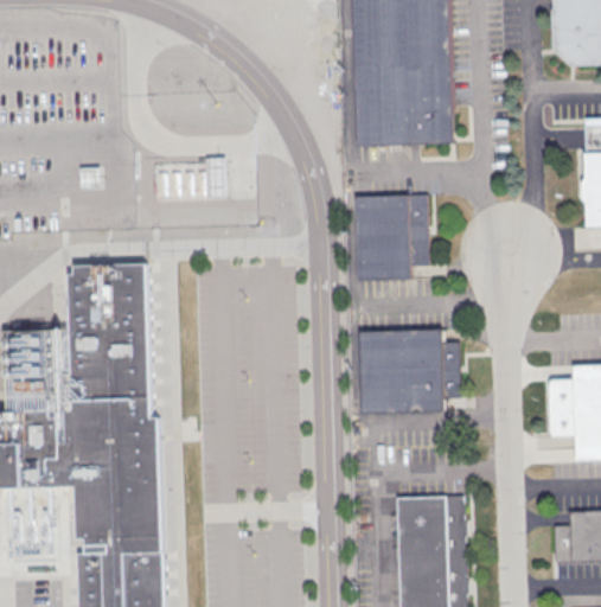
[(349,0),(353,145),(449,142),(445,0),(349,0)]
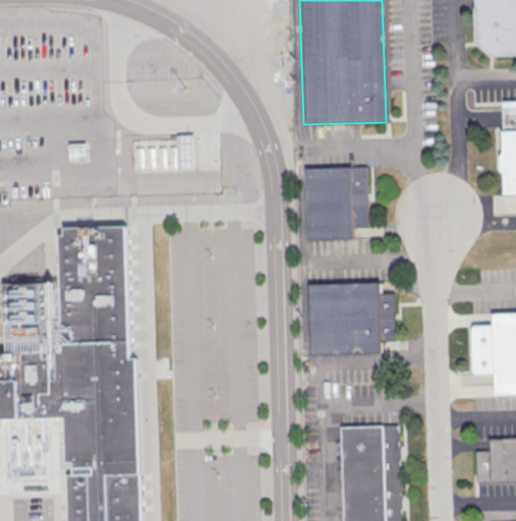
[(472,0),(515,0),(515,55),(488,56),(474,42),(472,0)]
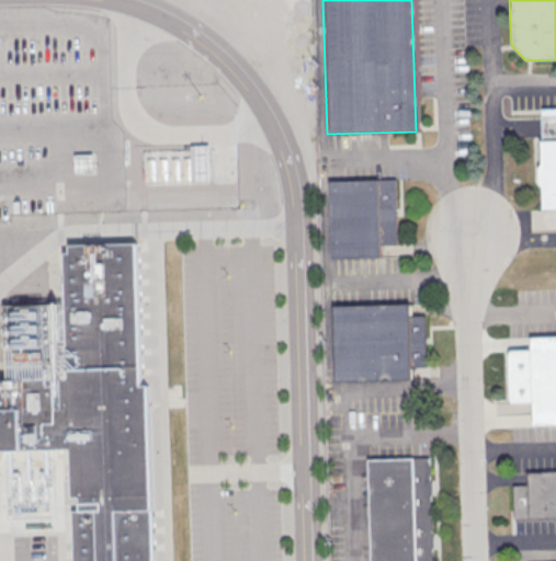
[(555,208),(542,209),(541,186),(534,181),(533,142),(539,141),(536,110),(555,109),(555,208)]
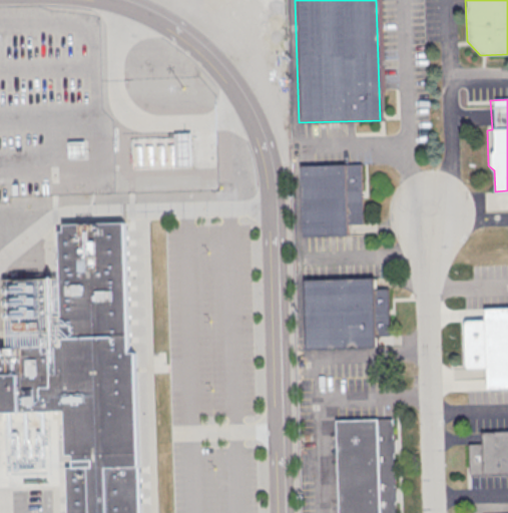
[(172,134),(187,133),(188,166),(173,167),(172,134)]
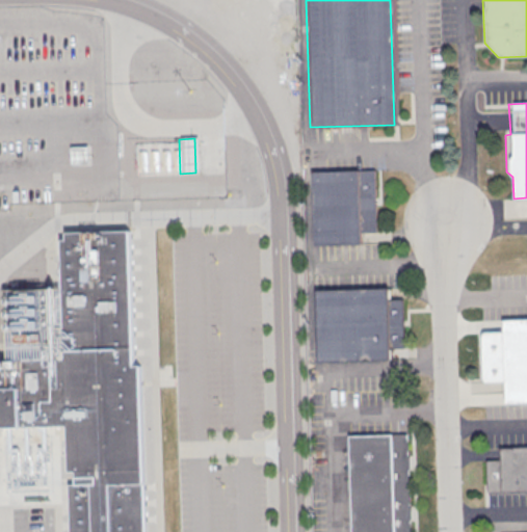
[(68,148),(87,148),(88,164),(68,165),(68,148)]
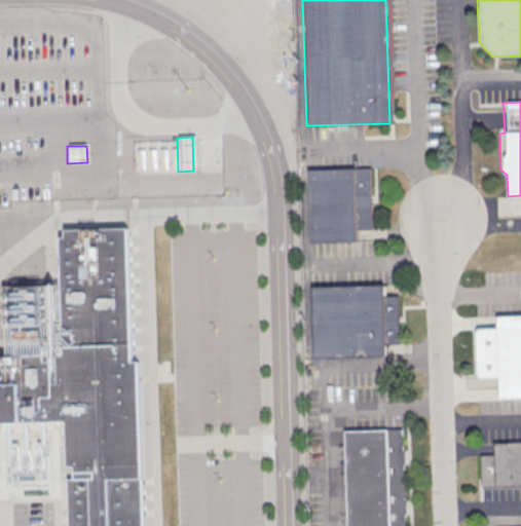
[(306,172),(367,168),(369,229),(355,230),(355,240),(309,241),(306,172)]
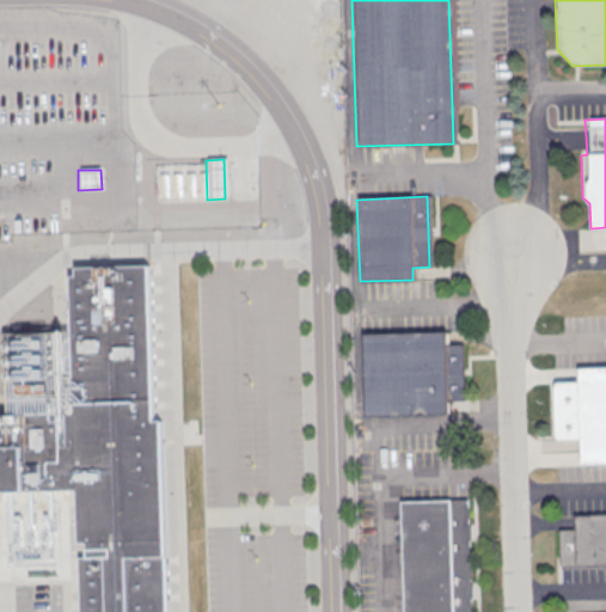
[(77,611),(75,557),(84,557),(83,542),(75,543),(73,490),(0,493),(0,416),(71,414),(66,276),(73,276),(73,269),(145,267),(151,421),(155,421),(161,611),(77,611)]
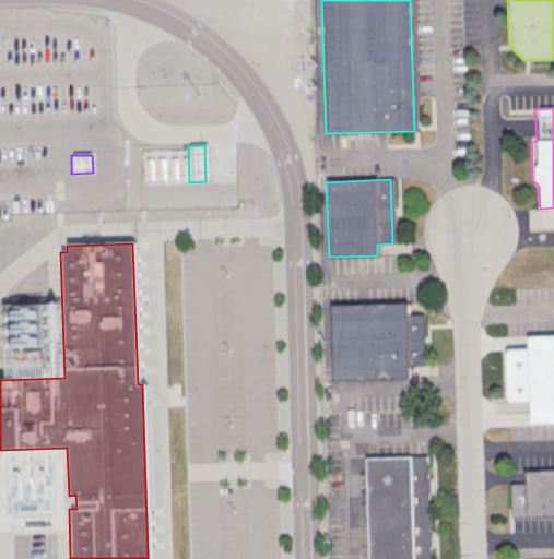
[(329,306),(403,304),(403,317),(419,316),(421,366),(405,366),(407,378),(332,381),(329,306)]
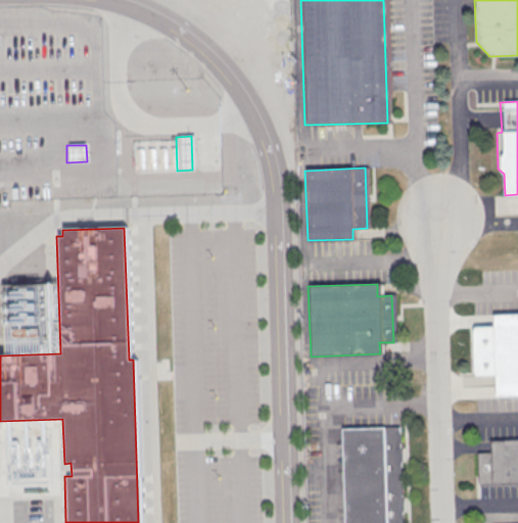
[(517,396),(497,397),(496,375),(473,375),(471,329),(493,328),(492,315),(517,313),(517,396)]
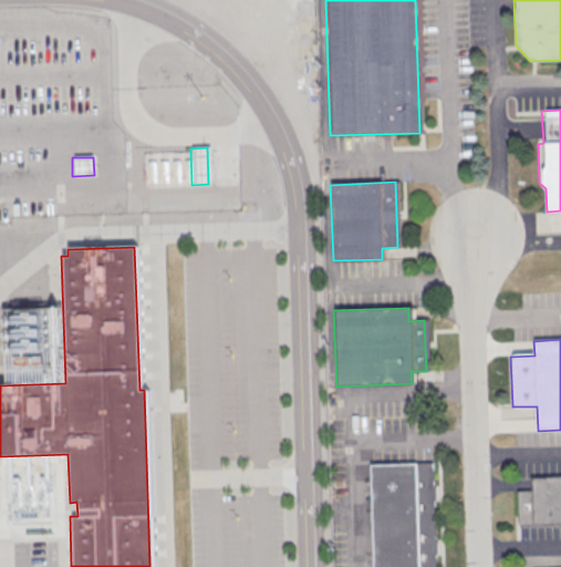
[(372,566),(369,466),(428,464),(432,566),(372,566)]
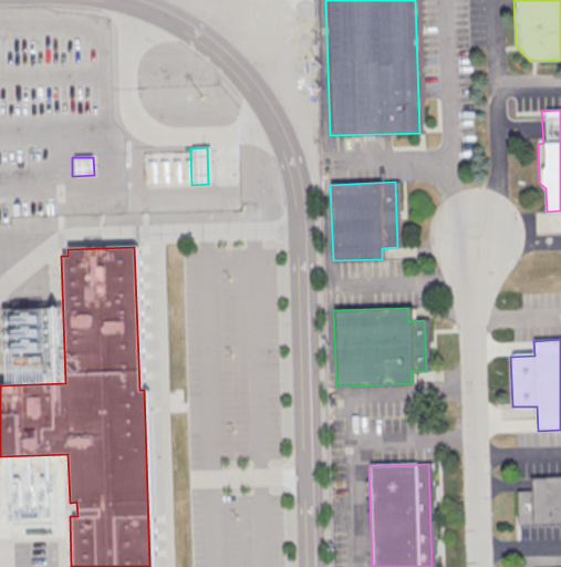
[(560,524),(516,526),(515,493),(530,492),(529,480),(560,477),(560,524)]
